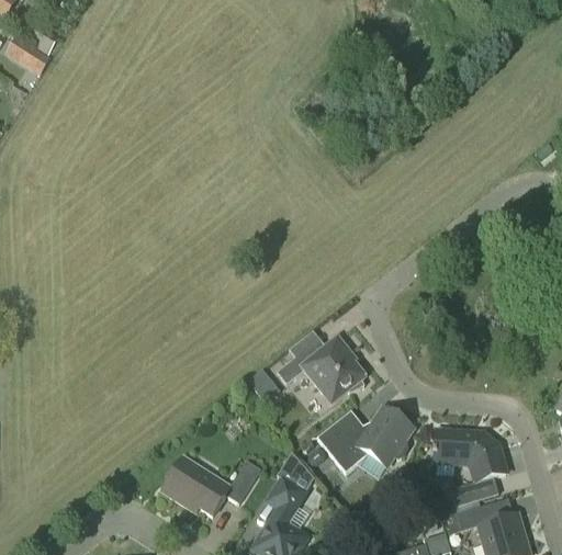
[(0,0),(0,12),(4,15),(14,0),(0,0)]
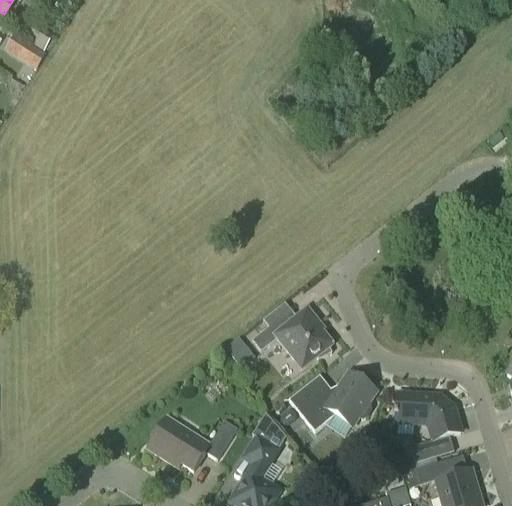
[(25,39),(44,51),(45,50),(43,49),(53,33),(35,22),(25,39)]
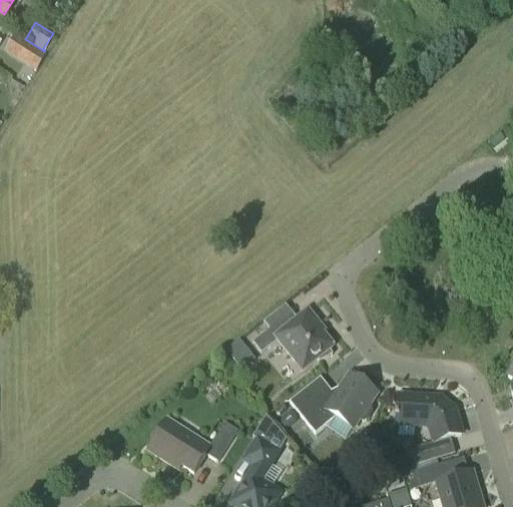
[(0,52),(10,35),(0,29),(0,52)]
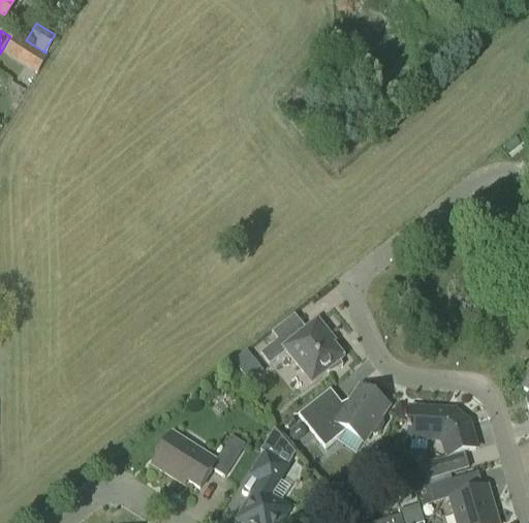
[(26,40),(14,33),(4,51),(36,69),(45,53),(26,40)]
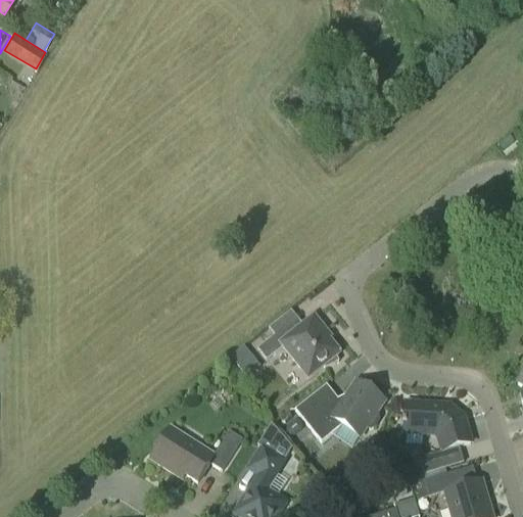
[(331,334),(314,312),(286,334),(280,326),(256,345),(267,357),(283,343),(307,374),(323,362),(325,365),(339,358),(336,351),(339,349),(329,336),(331,334)]
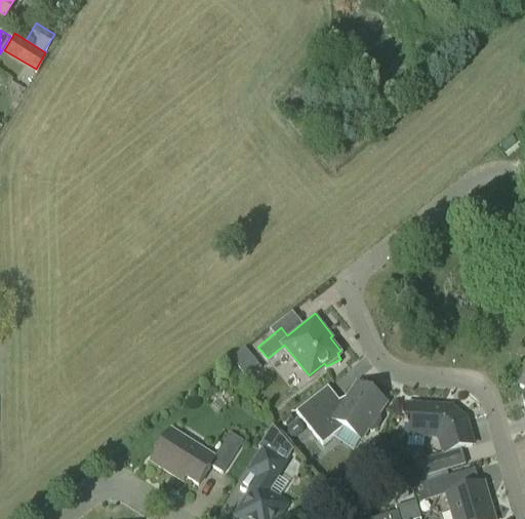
[(376,411),(385,399),(357,380),(347,396),(338,400),(332,393),(315,407),(308,398),(296,408),(322,441),(342,424),(360,436),(367,426),(370,428),(374,428),(380,418),(379,413),(376,411)]
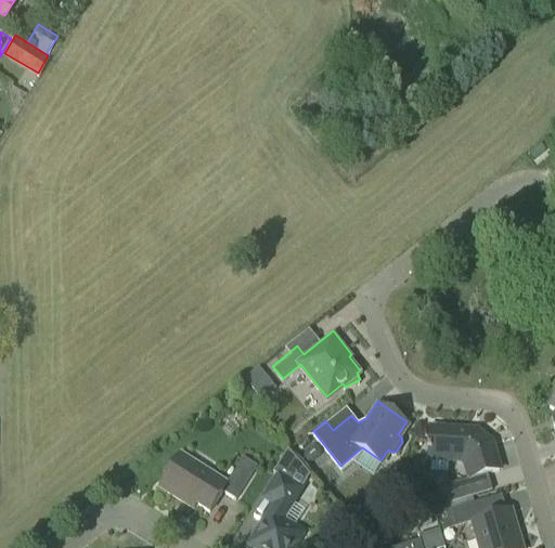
[(487,442),(473,430),(476,427),(476,426),(430,423),(428,456),(463,458),(468,474),(443,482),(449,499),(492,486),(487,470),(499,466),(490,439),(489,439),(487,442)]
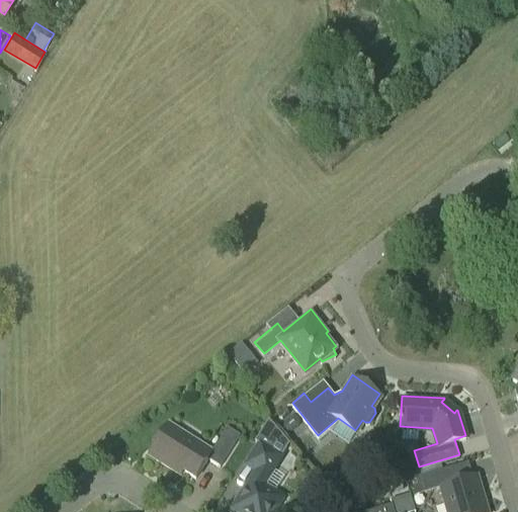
[(210,448),(168,421),(149,451),(174,467),(177,463),(195,475),(207,456),(220,463),(240,432),(227,424),(210,448)]
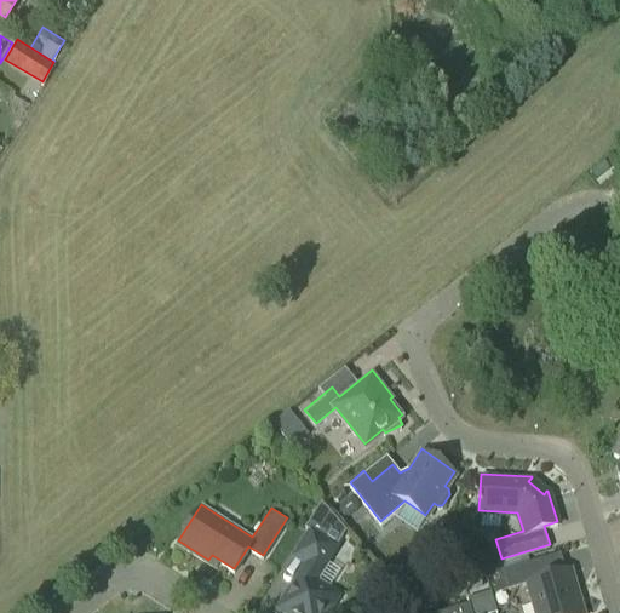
[(322,583),(314,578),(336,543),(311,527),(296,551),(308,560),(282,599),(283,608),(292,612),(321,612),(327,606),(329,607),(340,591),(325,580),(322,583)]
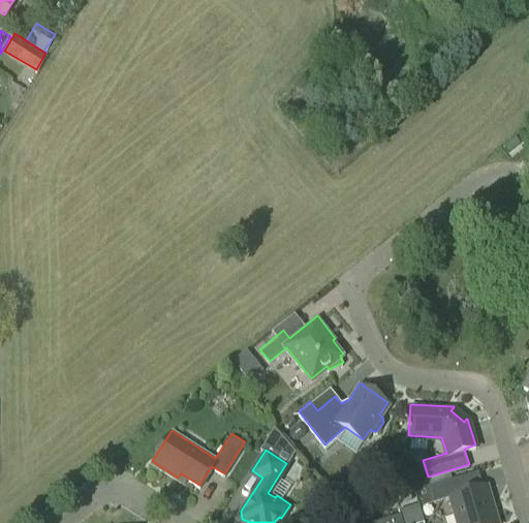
[(483,484),(477,468),(428,483),(433,500),(449,495),(458,522),(497,522),(487,483),(483,484)]
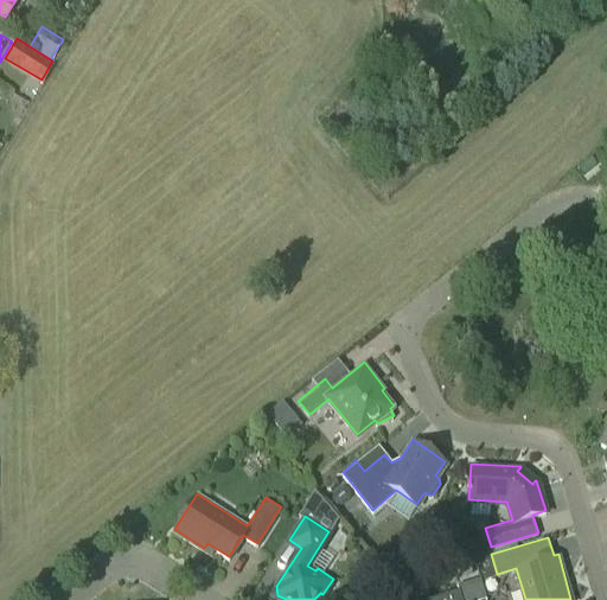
[(416,555),(416,557),(416,560),(417,561),(417,563),(419,565),(421,566),(422,567),(425,568),(426,568),(428,568),(430,568),(432,567),(434,566),(435,565),(436,563),(438,561),(438,560),(438,557),(438,555),(438,554),(436,551),(435,550),(434,549),(432,548),(430,547),(428,547),(426,547),(425,547),(422,548),(421,549),(419,550),(417,551),(417,554),(416,555)]
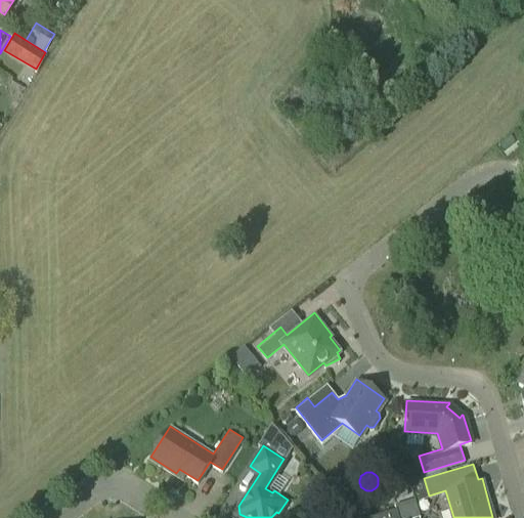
[(408,517),(420,515),(415,497),(394,503),(396,508),(361,517),(408,517)]
